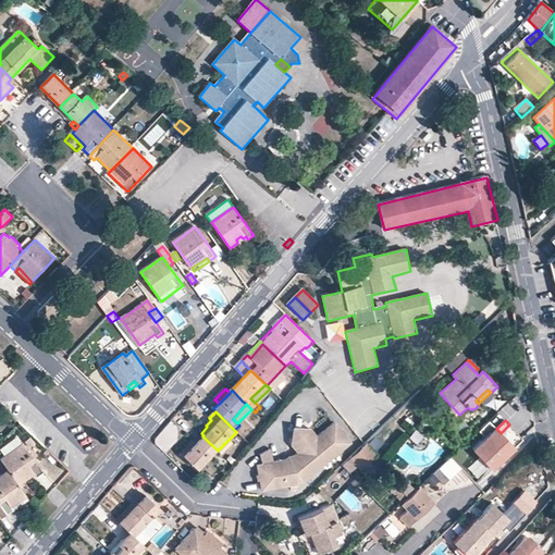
[(303,485),(354,444),(335,422),(318,436),(311,430),(291,446),(297,453),(290,459),(273,463),(271,448),(260,454),(262,464),(257,465),(261,493),(291,488),(292,492),(298,491),(296,486),(303,485)]
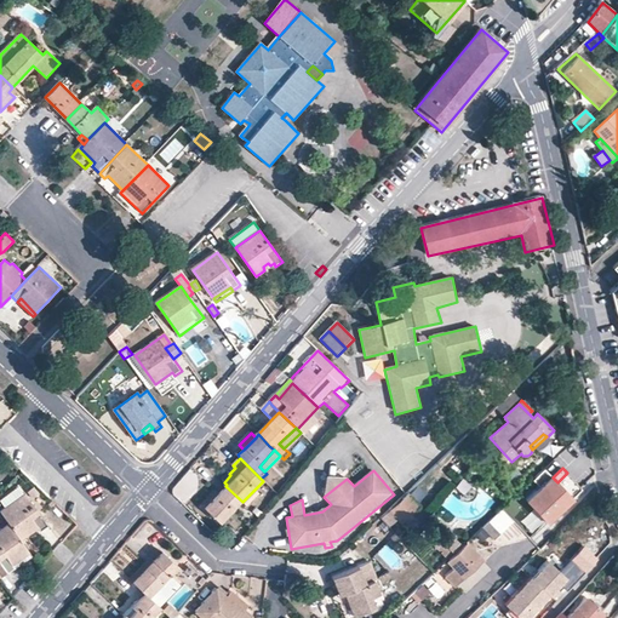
[(553,478),(545,470),(533,481),(541,488),(527,501),(548,522),(573,499),(558,482),(553,478)]
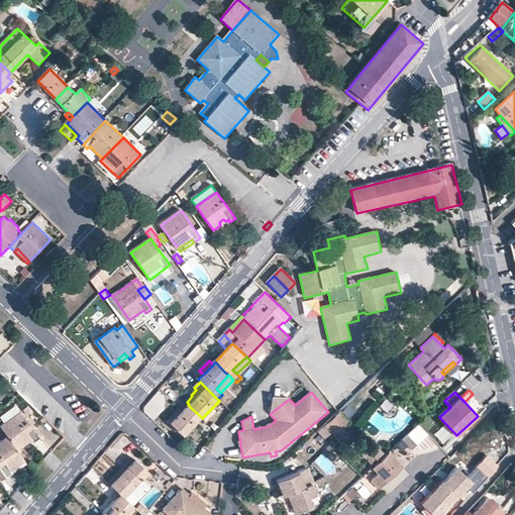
[(465,402),(478,416),(486,408),(473,394),(465,402)]
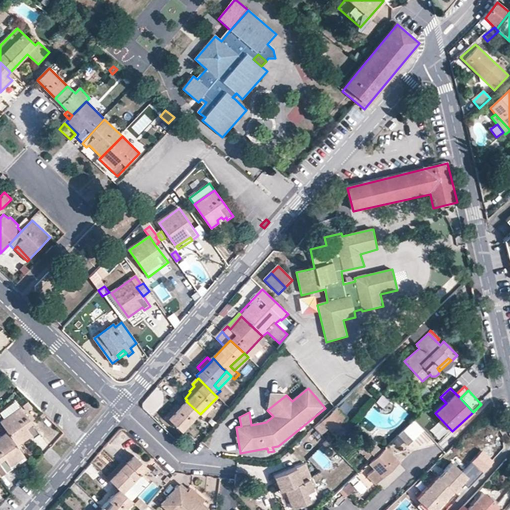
[(267,410),(286,395),(269,393),(267,410)]
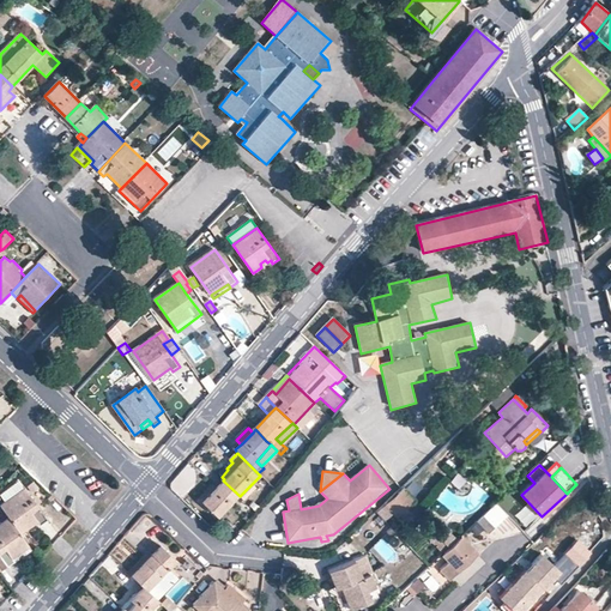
[(240,496),(242,500),(264,478),(260,476),(240,496)]
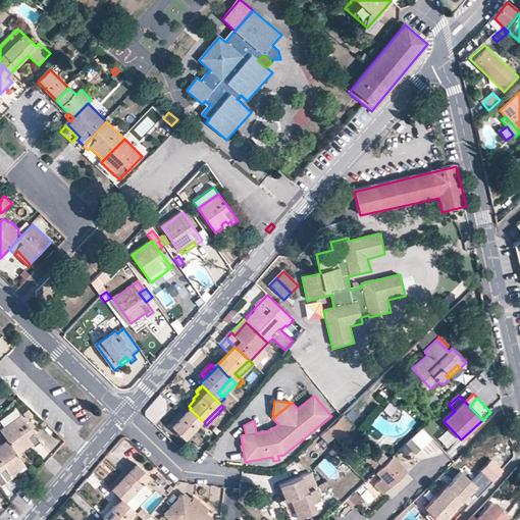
[(204,422),(190,409),(184,415),(172,427),(186,442),(204,422)]
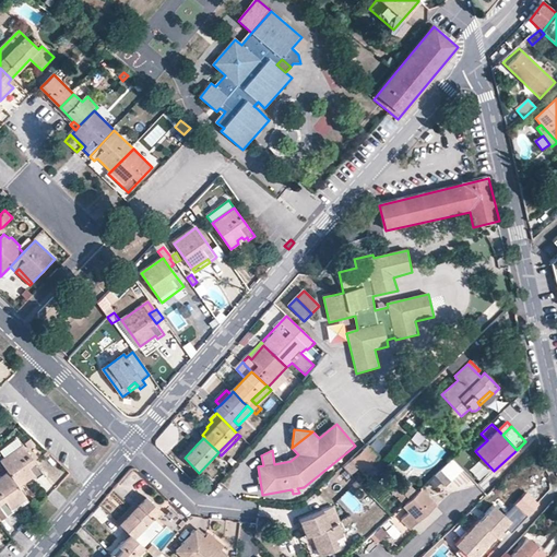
[(6,458),(22,447),(18,440),(1,452),(6,458)]
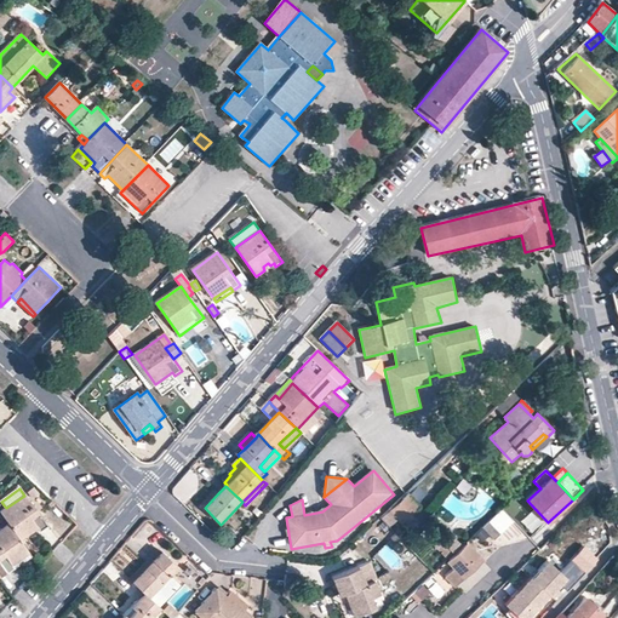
[(205,508),(218,493),(216,490),(201,505),(205,508)]
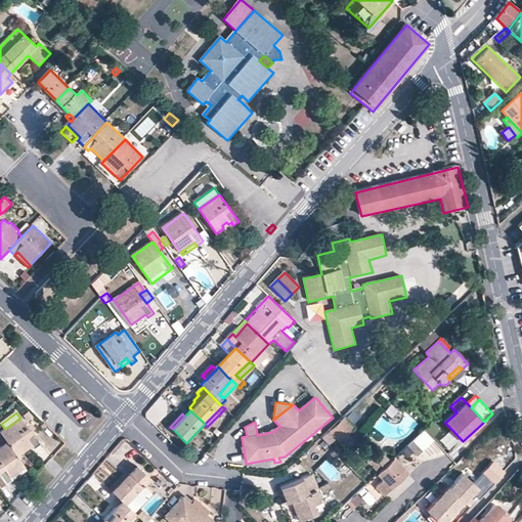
[(356,428),(346,417),(330,432),(344,447),(352,439),(349,436),(356,428)]
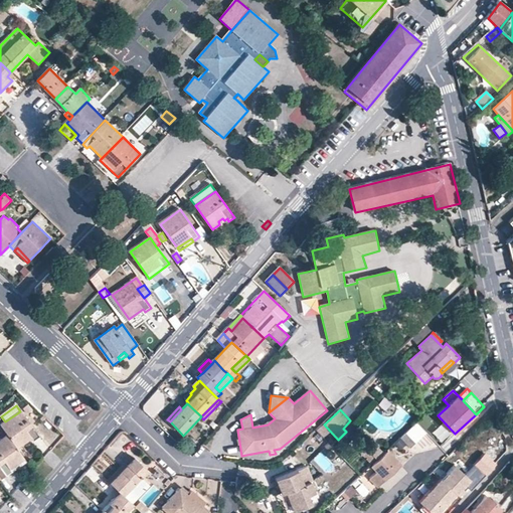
[(8,436),(18,449),(32,439),(34,441),(40,437),(21,410),(20,411),(5,421),(0,424),(8,436)]
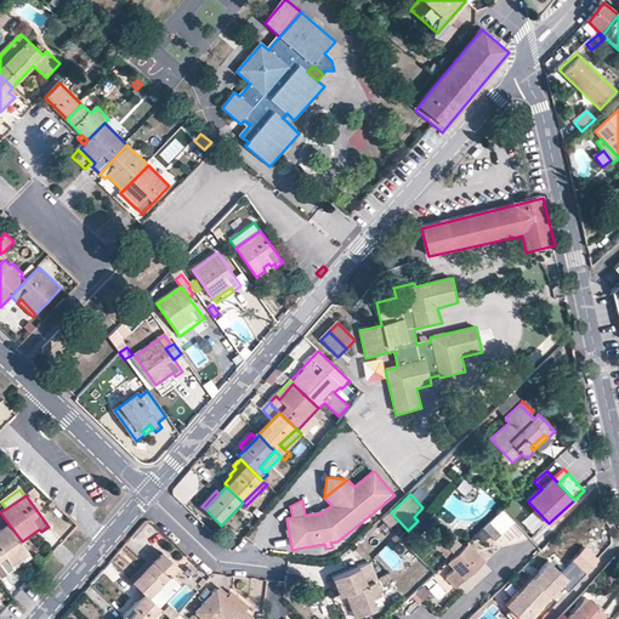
[(509,515),(511,518),(520,510),(514,503),(504,511),(509,515)]
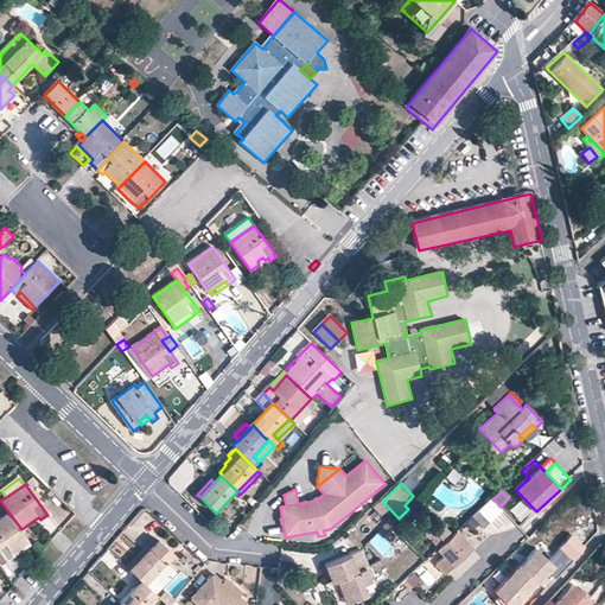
[(483,516),(497,503),(492,500),(479,511),(483,516)]
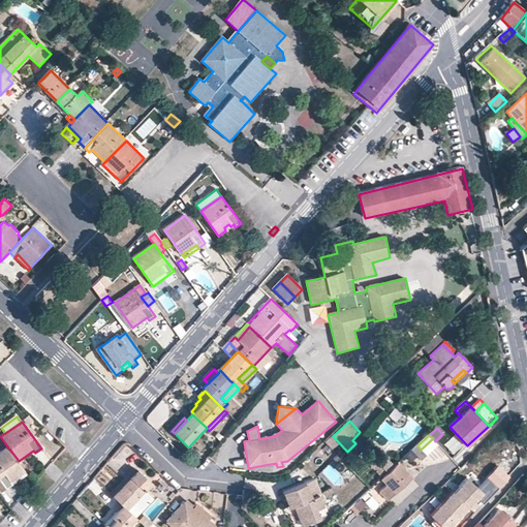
[(431,461),(421,450),(417,445),(412,451),(426,465),(426,466),(431,461)]
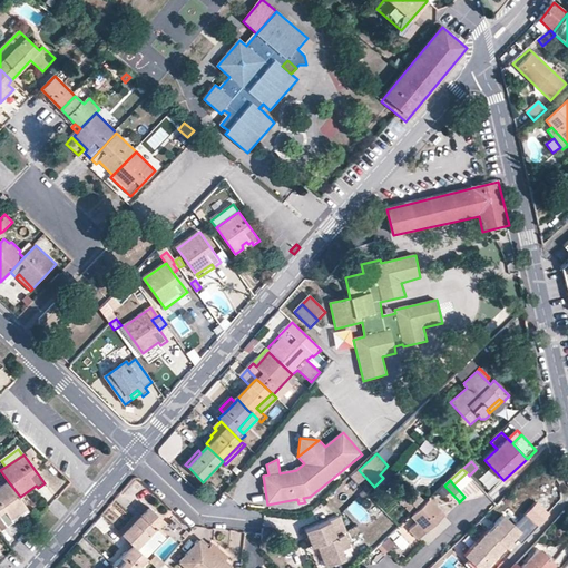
[(0,531),(1,532),(15,522),(12,519),(28,509),(20,497),(9,482),(0,488),(0,531)]
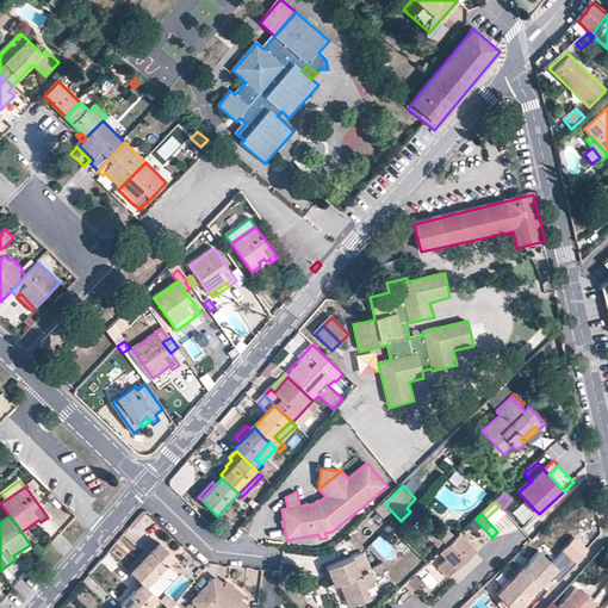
[(435,546),(442,552),(457,538),(450,531),(451,531),(436,516),(427,526),(441,539),(435,546)]
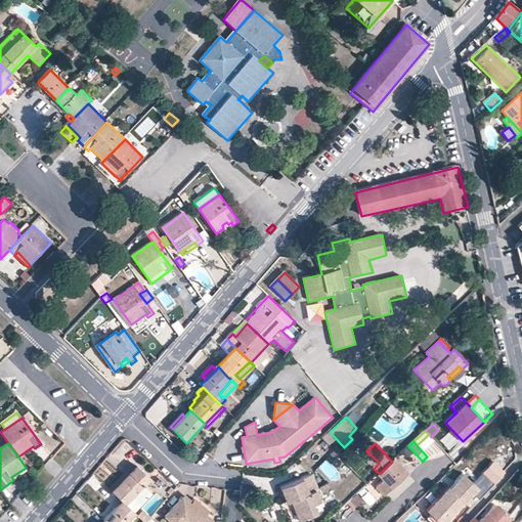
[(408,446),(403,451),(414,462),(412,463),(417,466),(422,461),(408,446)]
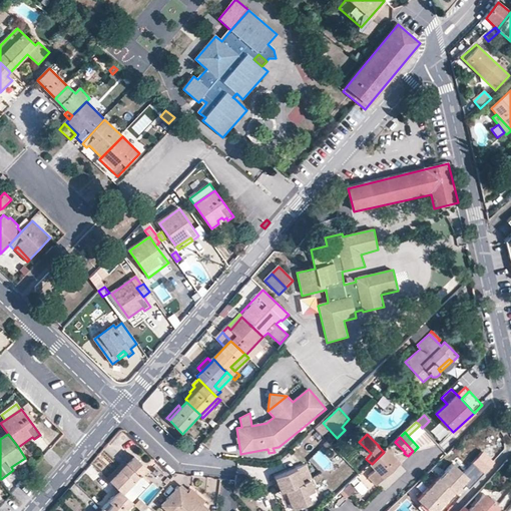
[(372,464),(370,465),(376,471),(369,478),(377,487),(401,464),(387,449),(384,452),(372,464)]
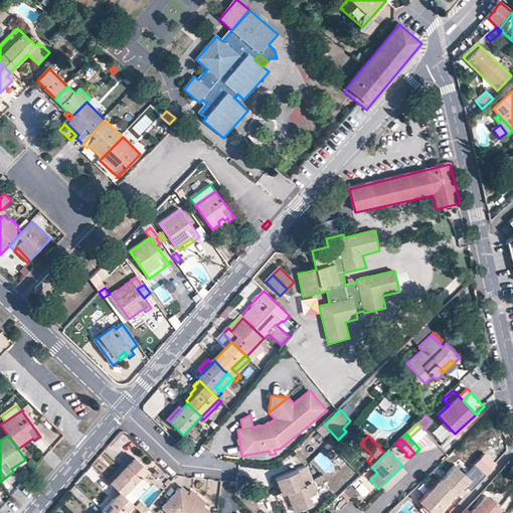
[(132,456),(108,481),(111,484),(135,459),(132,456)]
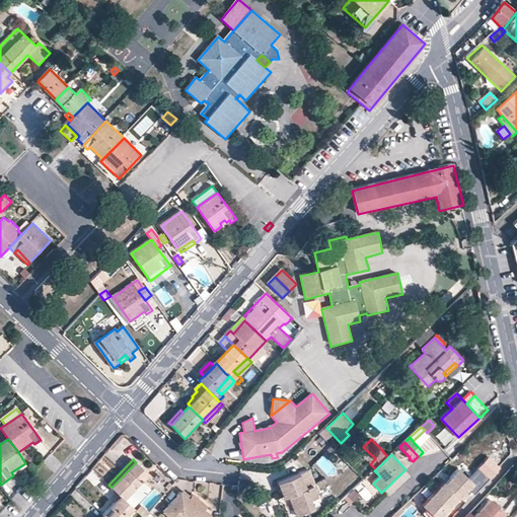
[(136,462),(112,488),(122,497),(124,500),(143,482),(149,475),(136,462)]
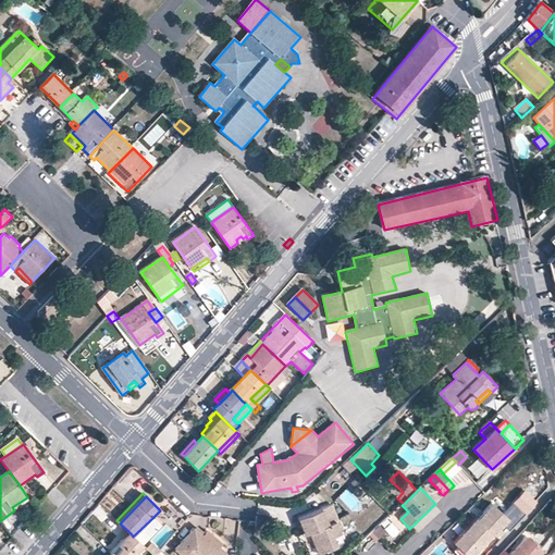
[(493,533),(497,537),(503,530),(500,527),(503,523),(507,518),(491,503),(477,519),(493,533)]
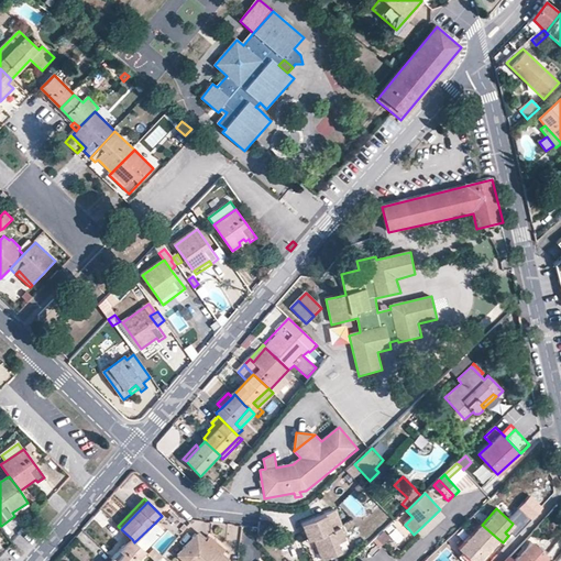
[(332,531),(326,516),(303,525),(308,541),(314,539),(321,560),(325,560),(341,553),(338,543),(345,540),(340,528),(332,531)]
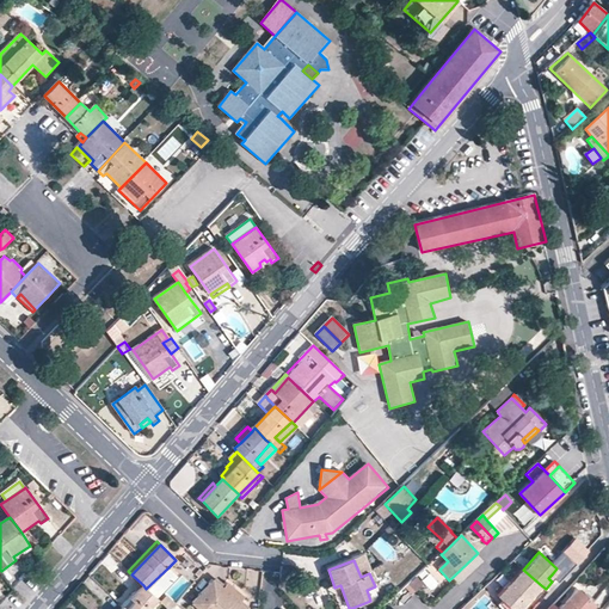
[(146,589),(159,601),(179,579),(168,567),(146,589)]
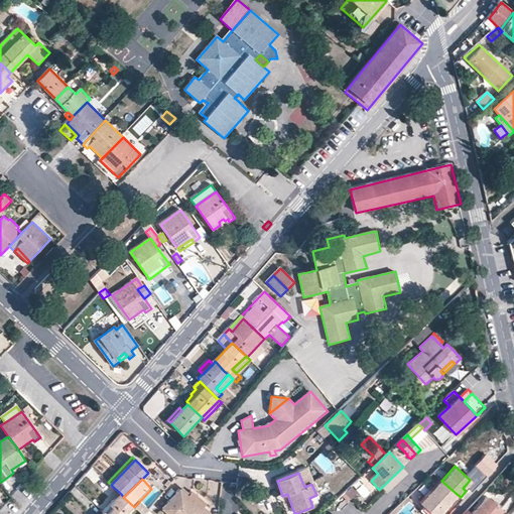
[(437,513),(457,494),(441,481),(440,480),(419,502),(423,507),(429,513),(437,513)]
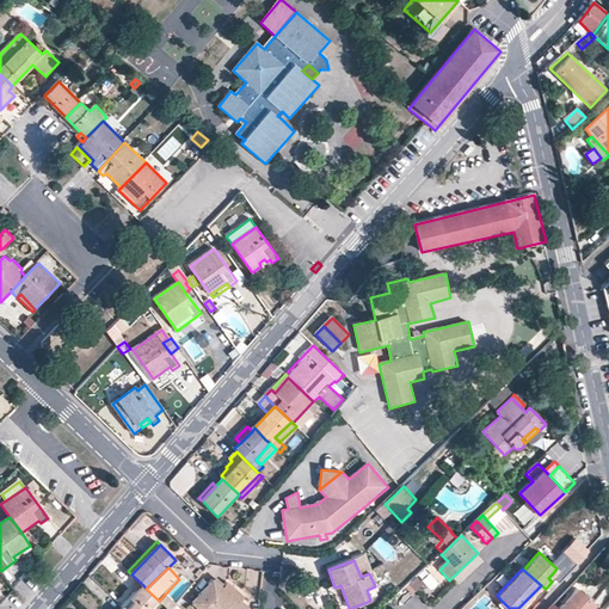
[(425,570),(405,586),(412,595),(424,585),(432,594),(441,586),(425,570)]
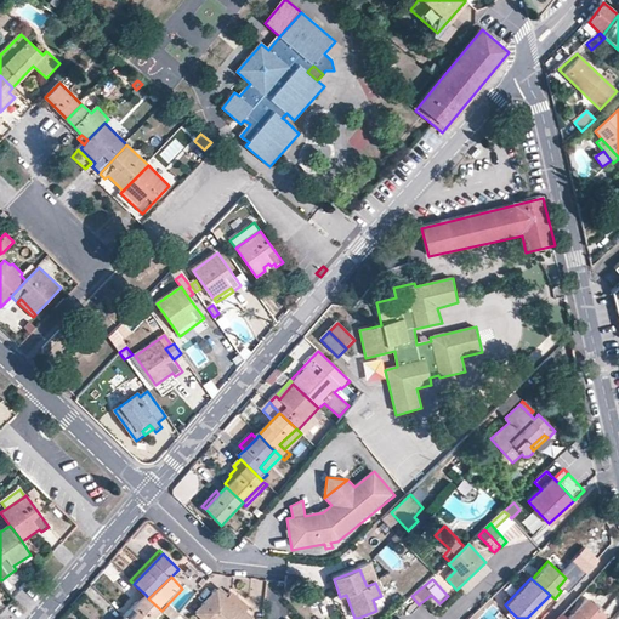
[(197,613),(203,618),(253,618),(245,612),(227,598),(216,590),(197,613)]
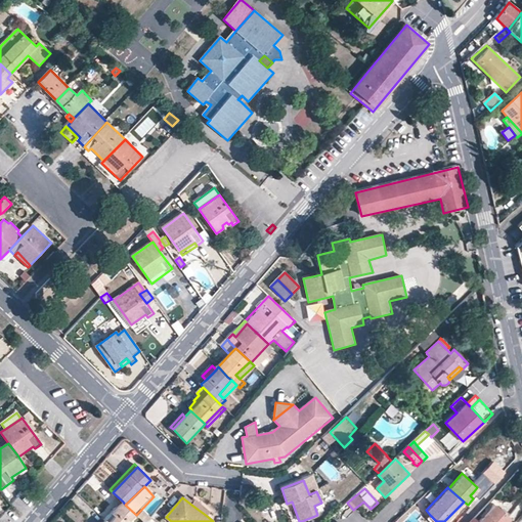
[(196,499),(191,505),(207,516),(211,512),(196,499)]
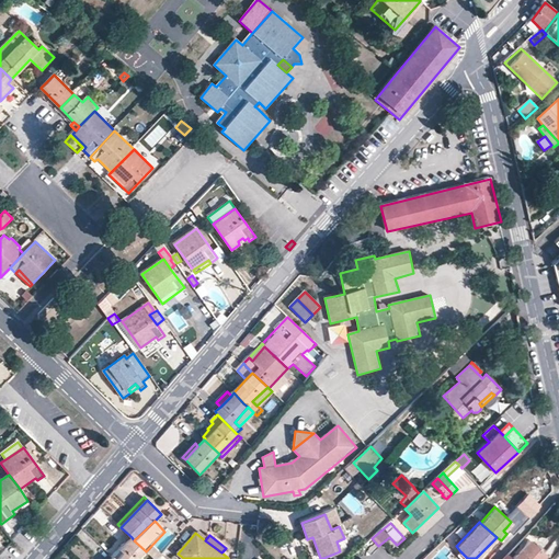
[(132,537),(112,558),(138,558),(146,551),(134,540),(132,537)]
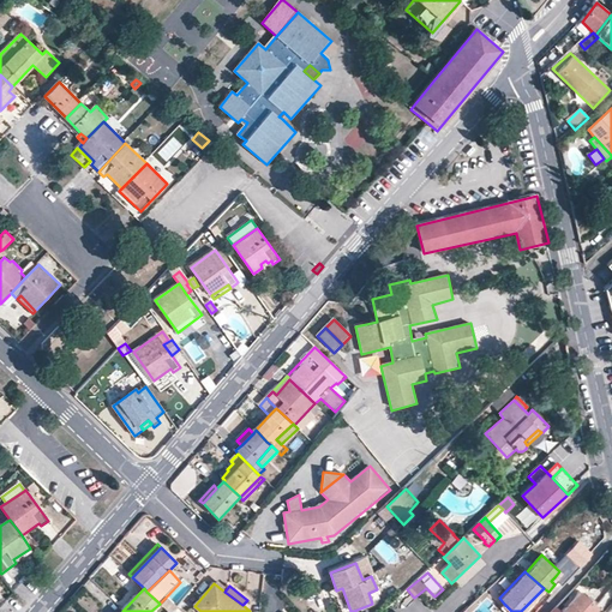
[(565,607),(562,605),(557,610),(556,611),(595,611),(599,609),(595,606),(598,604),(593,598),(591,601),(581,592),(565,607)]
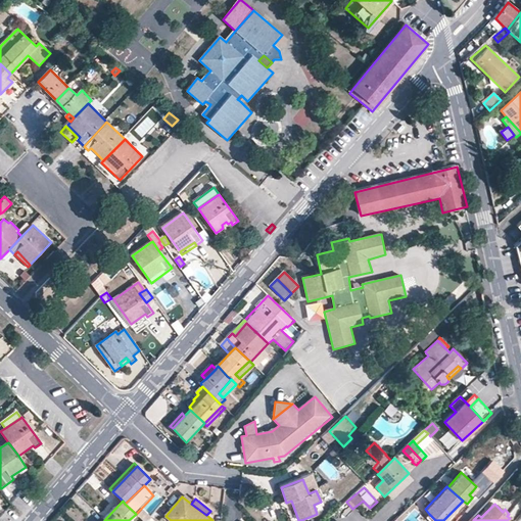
[(151,520),(152,518),(144,510),(138,516),(143,520),(151,520)]
